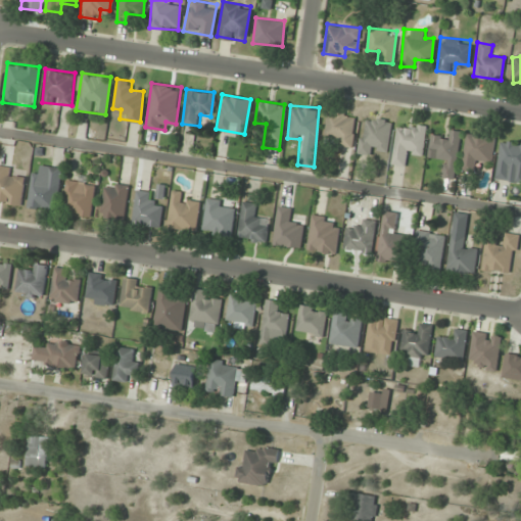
[(333,136),(332,143),(351,145),(354,114),(327,111),(324,135),(333,136)]
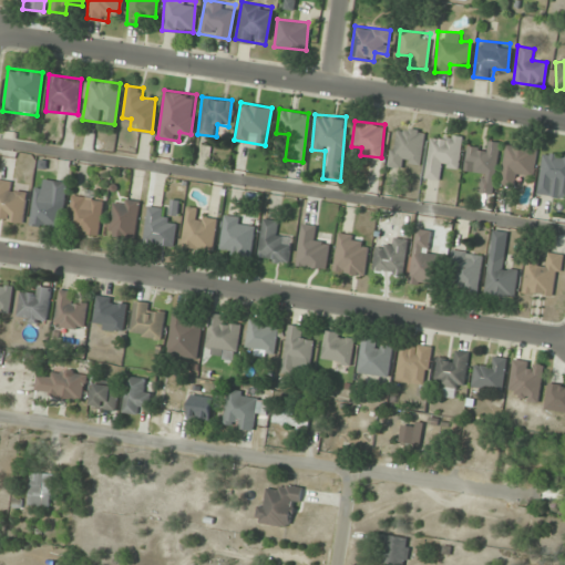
[(388,164),(419,167),(423,130),(391,126),(388,164)]
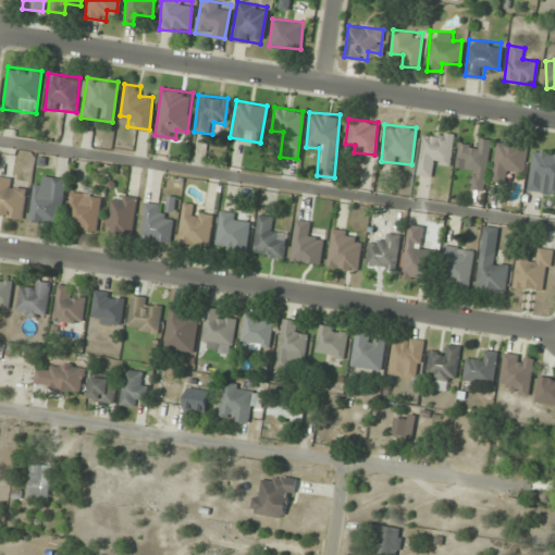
[(417,173),(430,174),(431,164),(448,167),(453,133),(421,130),(417,173)]
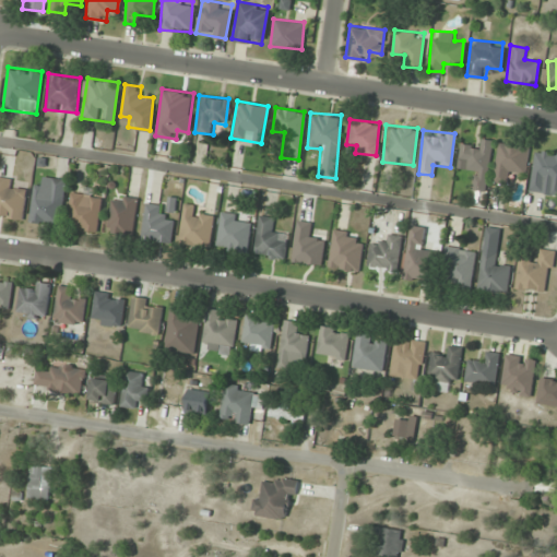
[(489,139),(480,139),(480,146),(458,144),(457,166),(473,167),(472,189),(486,190),(489,139)]
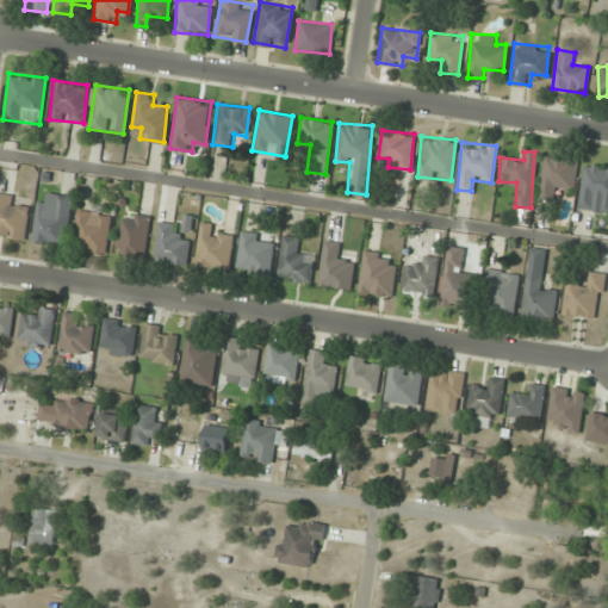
[(553,198),(556,186),(572,188),(576,157),(543,154),(537,197),(553,198)]
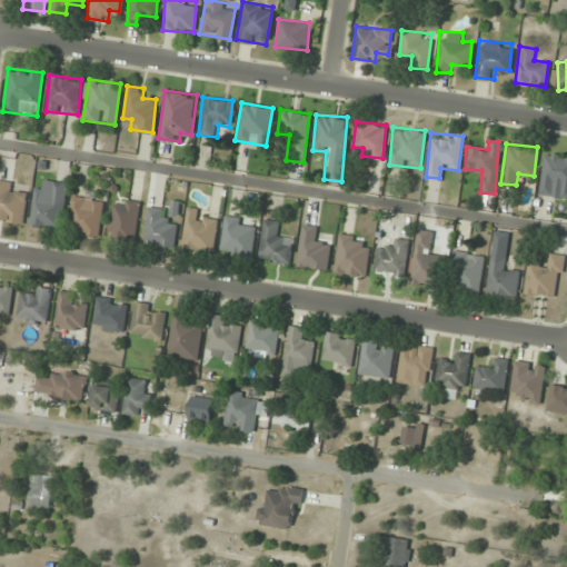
[(566,197),(566,152),(543,150),(537,194),(566,197)]
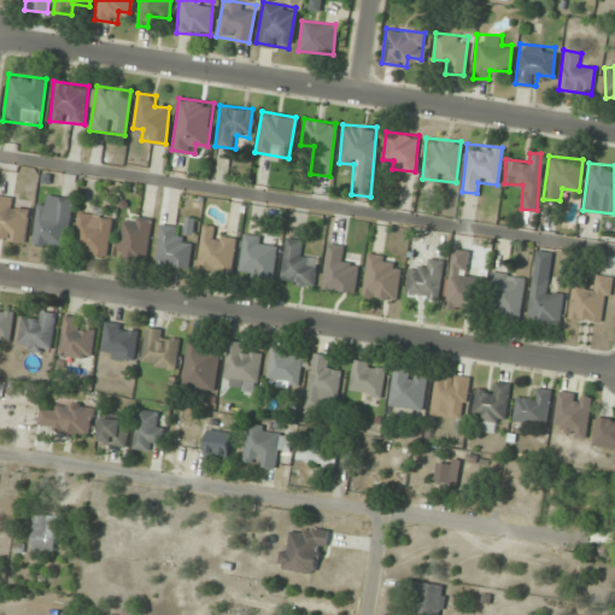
[(65,246),(71,197),(47,193),(46,204),(35,203),(30,242),(65,246)]
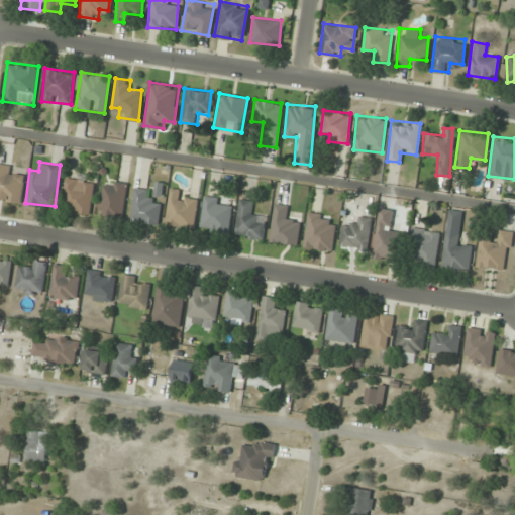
[(23,175),(13,174),(14,165),(0,163),(0,199),(19,202),(23,175)]
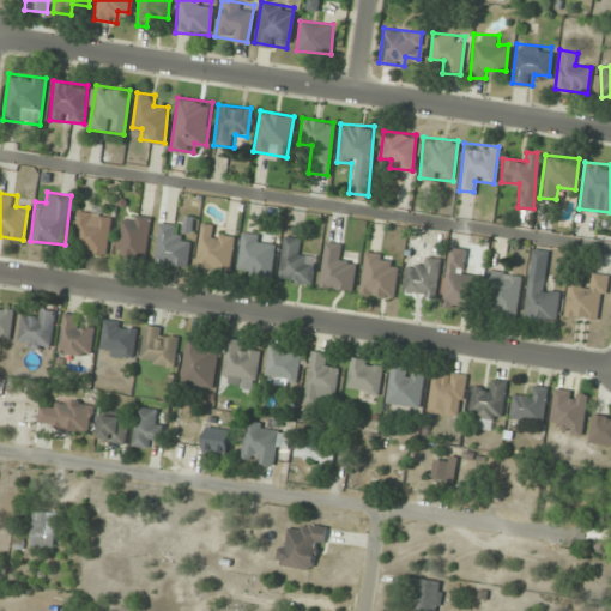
[(104,253),(110,215),(78,209),(71,247),(104,253)]
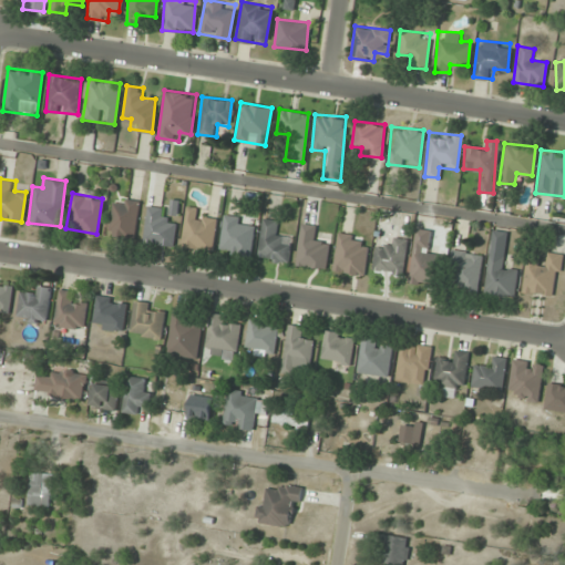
[(112,196),(106,235),(132,238),(137,199),(112,196)]
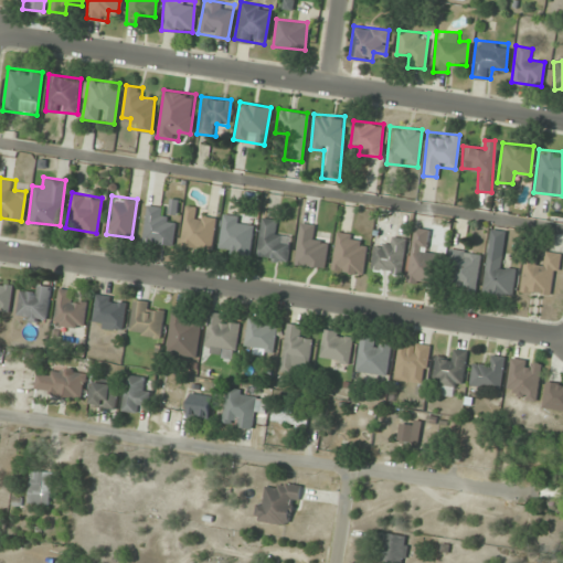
[(171,244),(176,221),(165,220),(167,208),(147,204),(140,238),(171,244)]
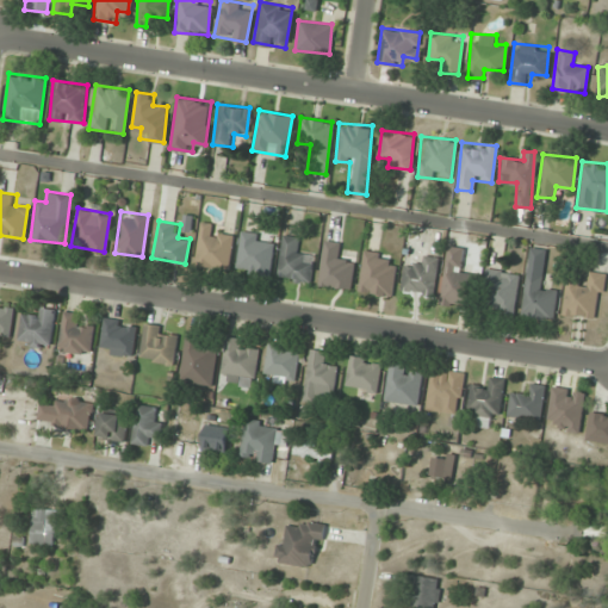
[(199,222),(193,265),(228,270),(233,237),(209,234),(210,223),(199,222)]
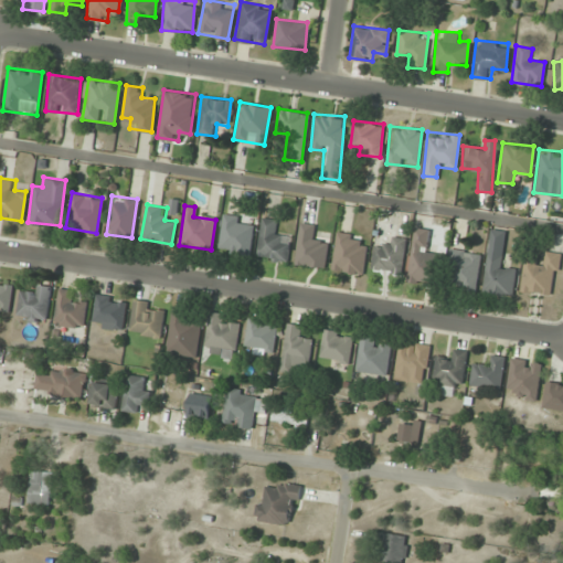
[(250,254),(254,218),(222,214),(218,251),(250,254)]
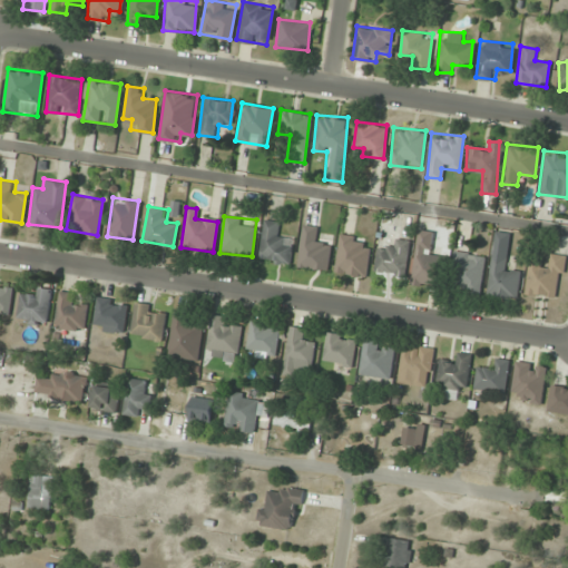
[(283,222),(264,218),(256,257),(287,264),(293,235),(281,233),(283,222)]
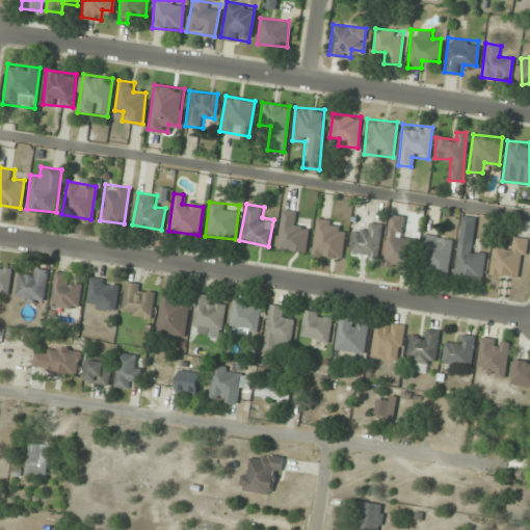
[(275,247),(305,252),(309,223),(298,221),(299,212),(282,209),(275,247)]
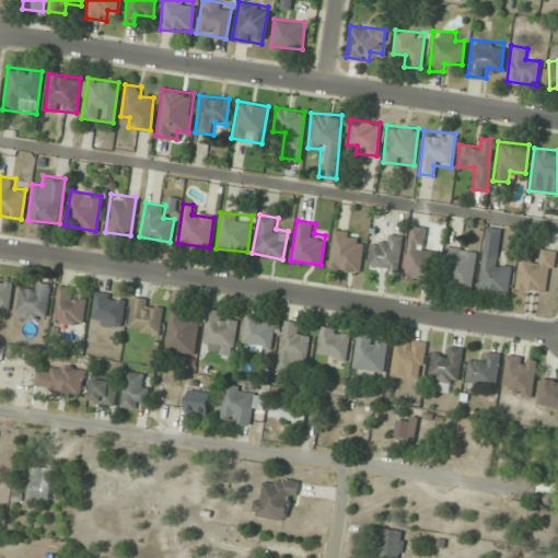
[(403,277),(430,280),(433,252),(422,250),(425,227),(409,224),(403,277)]
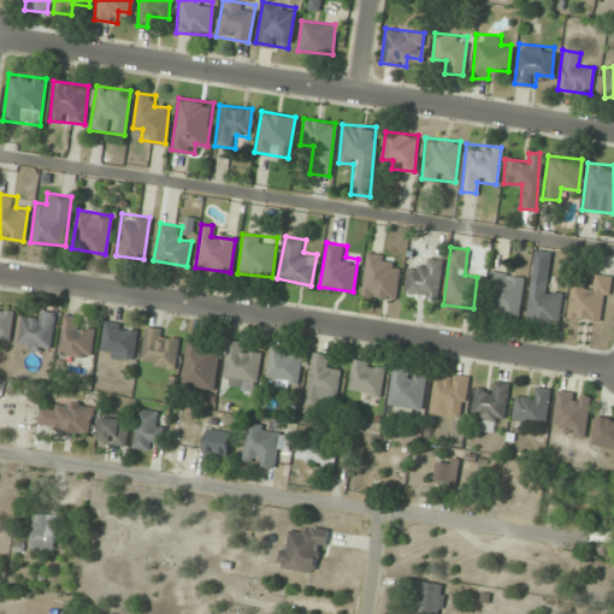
[(395,297),(400,257),(366,253),(361,294),(395,297)]
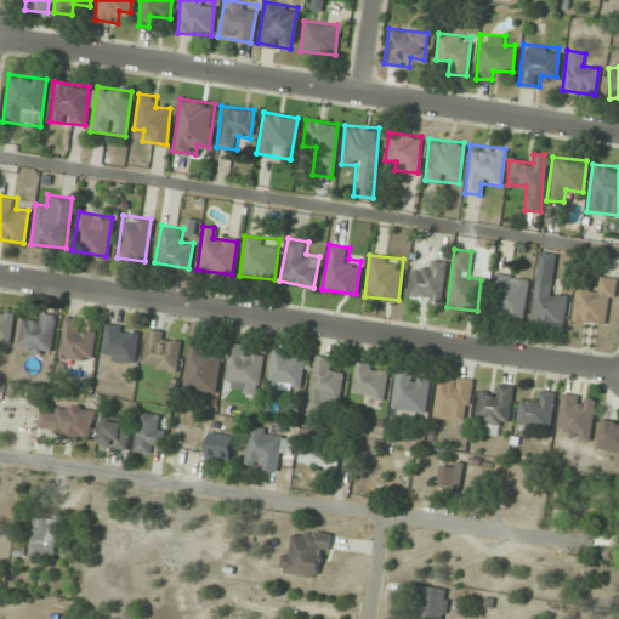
[(407,294),(441,299),(447,261),(425,257),(422,271),(410,268),(407,294)]
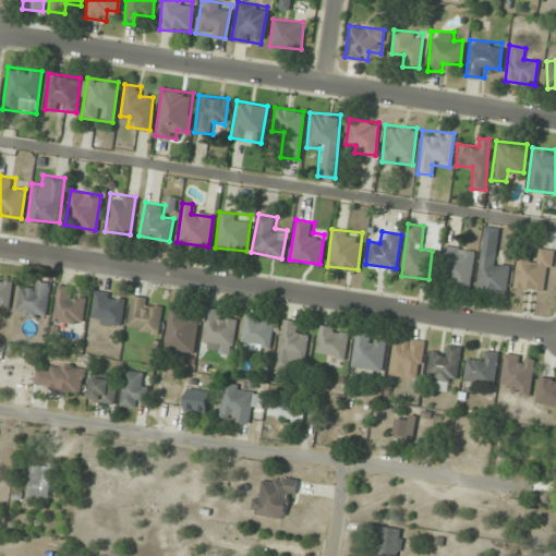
[(469,286),(474,249),(445,244),(439,281),(469,286)]
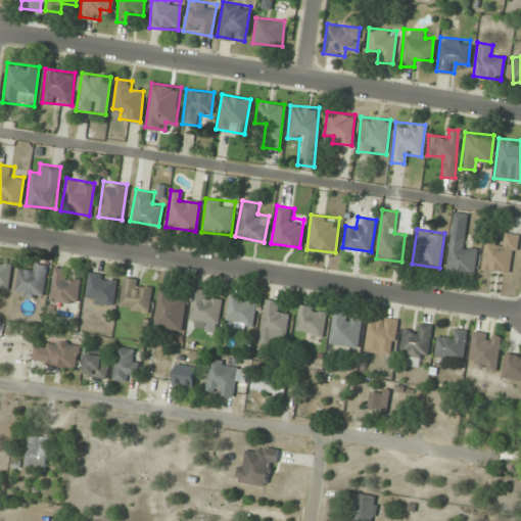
[(483,239),(481,269),(513,272),(516,233),(501,232),(500,241),(483,239)]
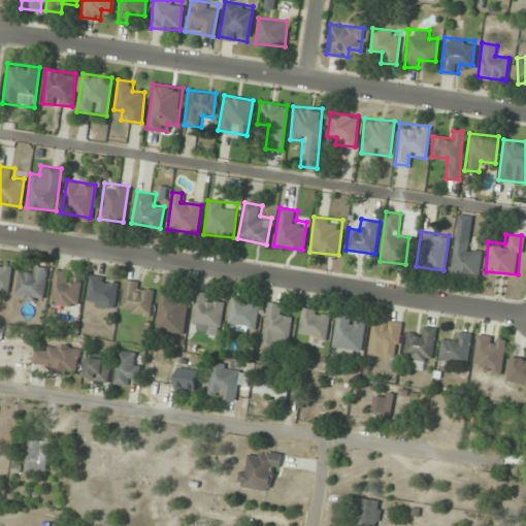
[(468,236),(451,237),(454,273),(481,271),(479,249),(469,250),(468,236)]
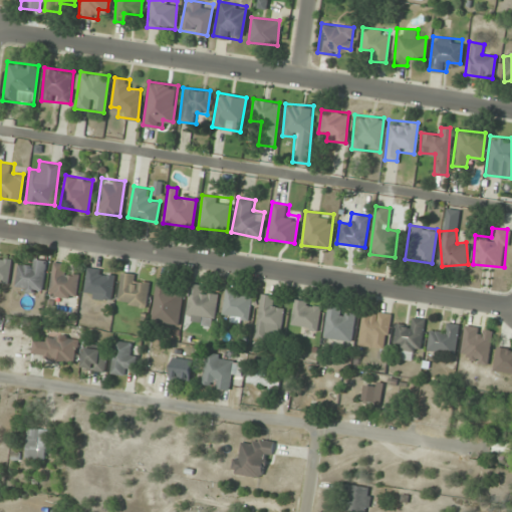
[(0,279),(7,281),(11,255),(0,253),(0,279)]
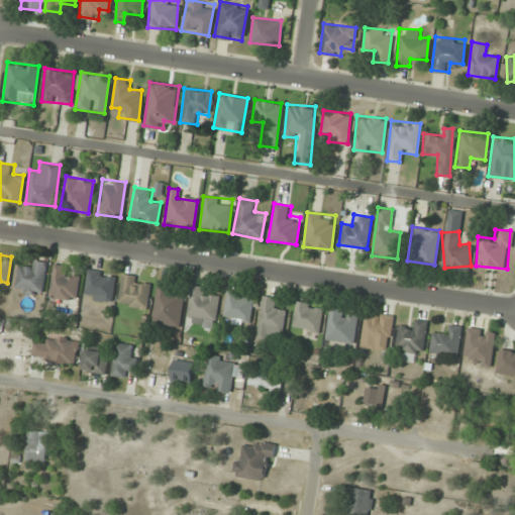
[(14,291),(41,293),(44,261),(27,260),(26,268),(16,268),(14,291)]
